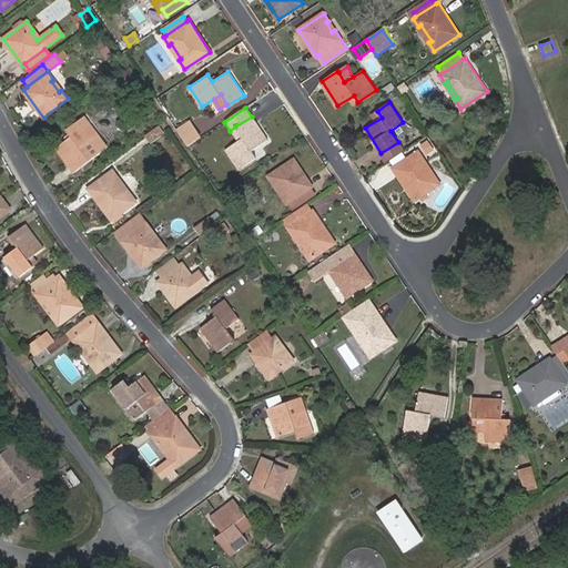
[(67,130),(71,137),(57,148),(73,171),(90,160),(82,149),(98,135),(84,117),(67,130)]
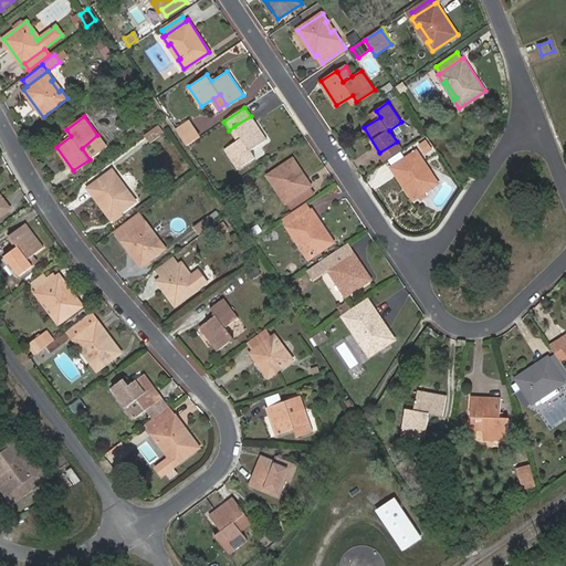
[(265,139),(251,116),(234,126),(242,138),(229,146),(241,166),(254,157),(250,150),(265,139)]
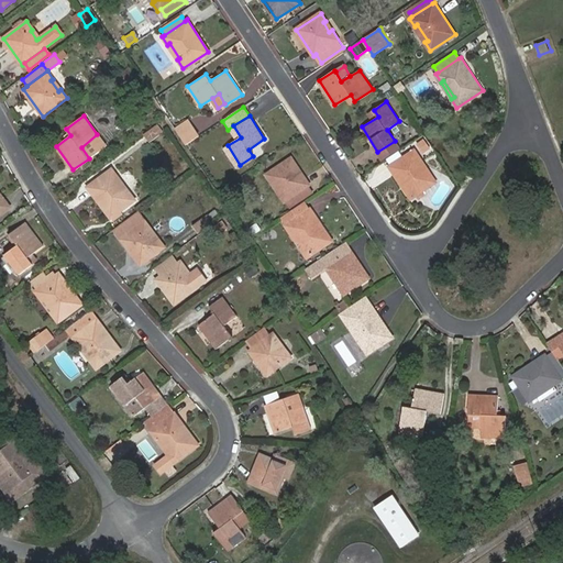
[(189,119),(175,128),(180,135),(194,125),(189,119)]
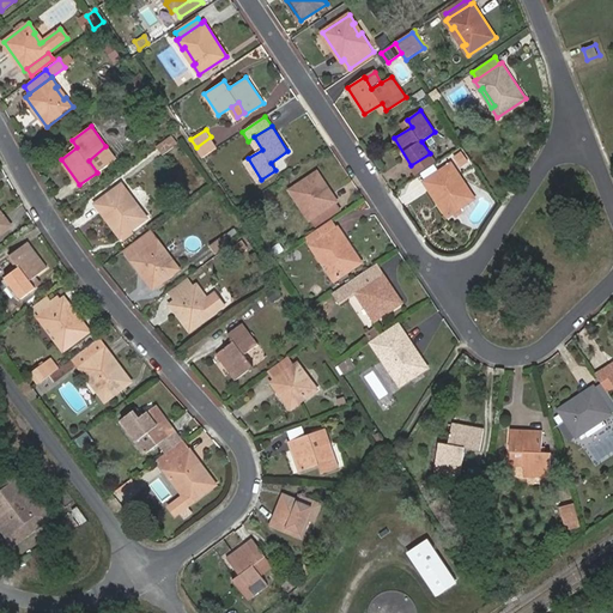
[(177,143),(173,134),(157,145),(163,153),(177,143)]
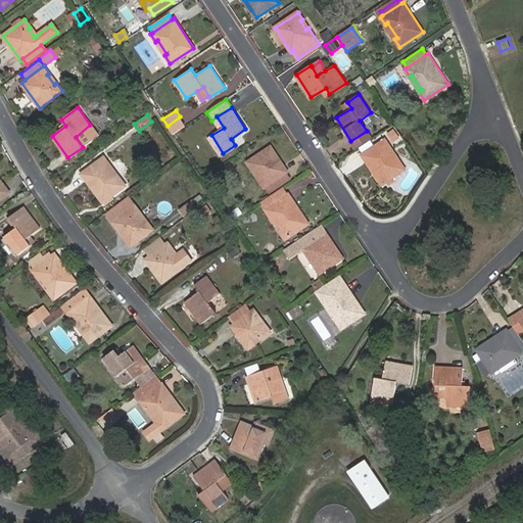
[(168,126),(173,134),(186,126),(180,116),(168,126)]
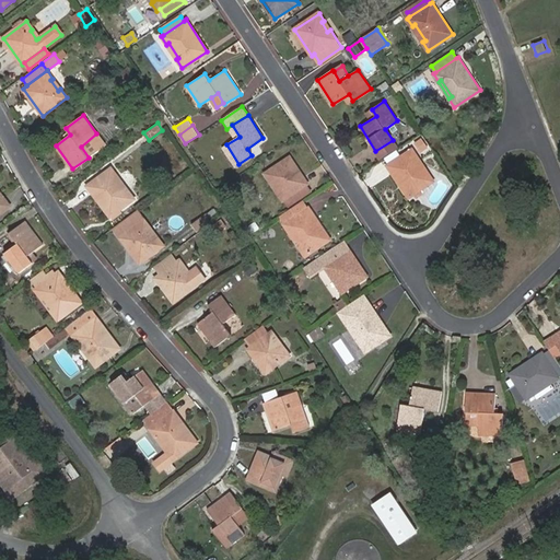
[(375,151),(381,160),(397,149),(393,140),(375,151)]
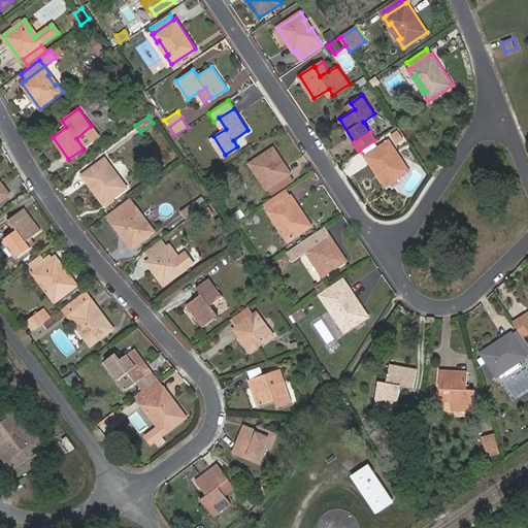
[(222,157),(225,155),(213,136),(210,138),(222,157)]
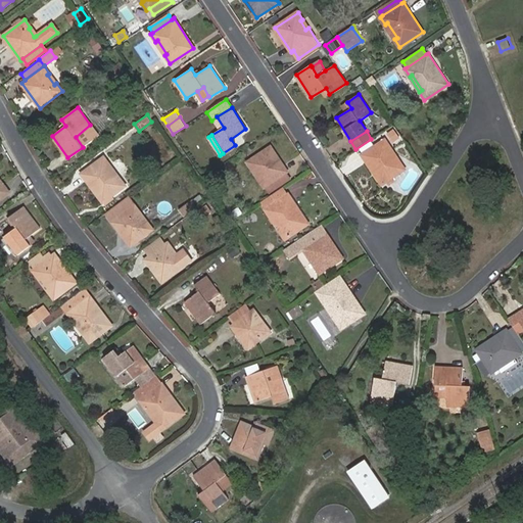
[(399,160),(397,162),(388,148),(390,146),(385,139),(362,154),(381,185),(405,169),(399,160)]
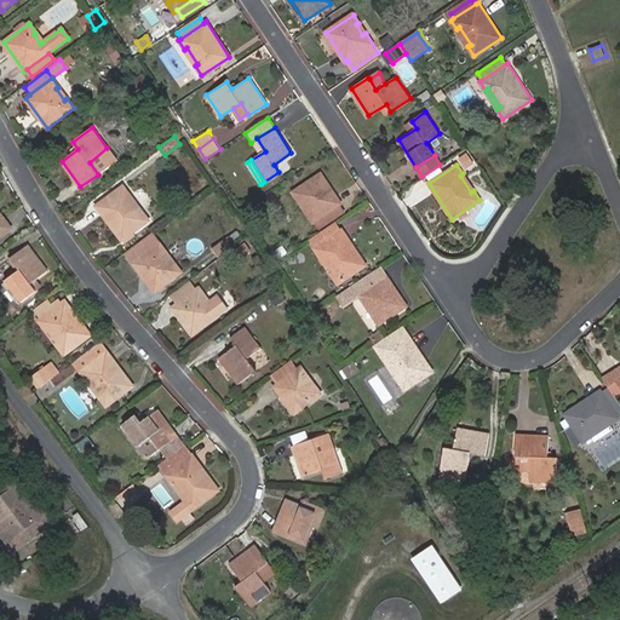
[(313,220),(315,220),(320,229),(345,212),(339,204),(340,202),(320,172),(293,191),(299,200),(302,199),(309,210),(306,211),(313,220)]
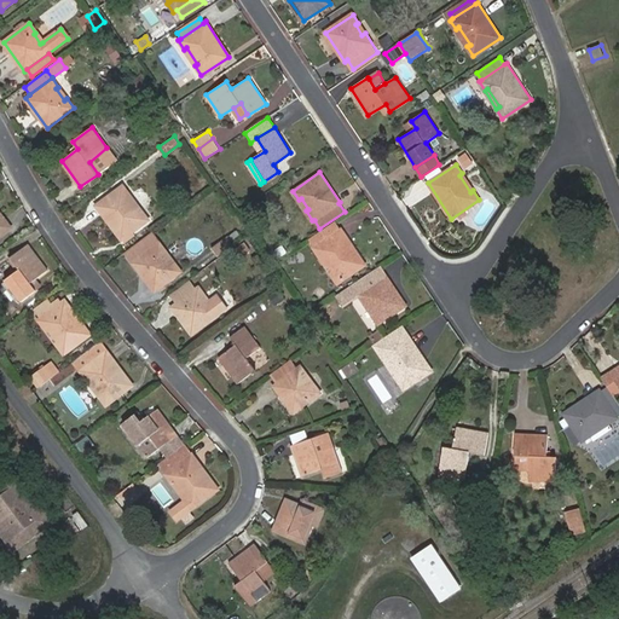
[(460,175),(470,192),(473,190),(462,173),(460,175)]
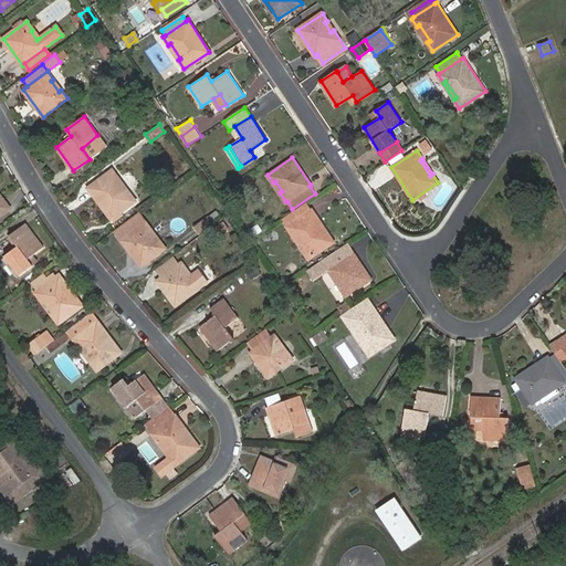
[(116,180),(118,179),(112,170),(88,188),(111,218),(134,200),(128,192),(126,194),(116,180)]
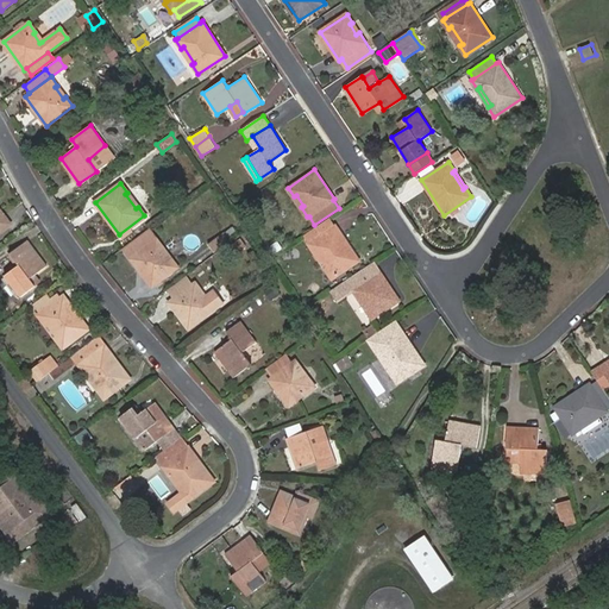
[(0,208),(0,230),(10,223),(0,208)]
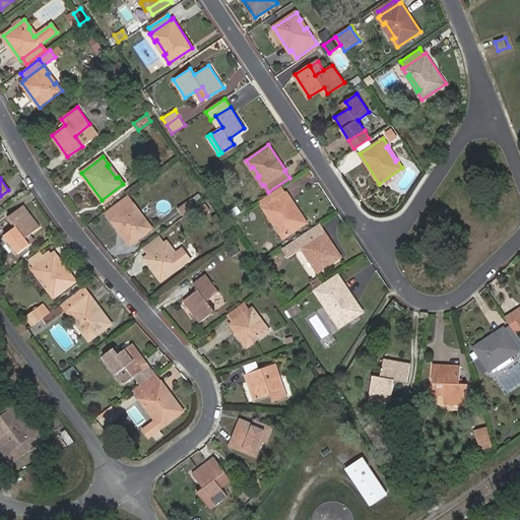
[(268,192),(269,194),(280,186),(290,180),(289,178),(268,192)]
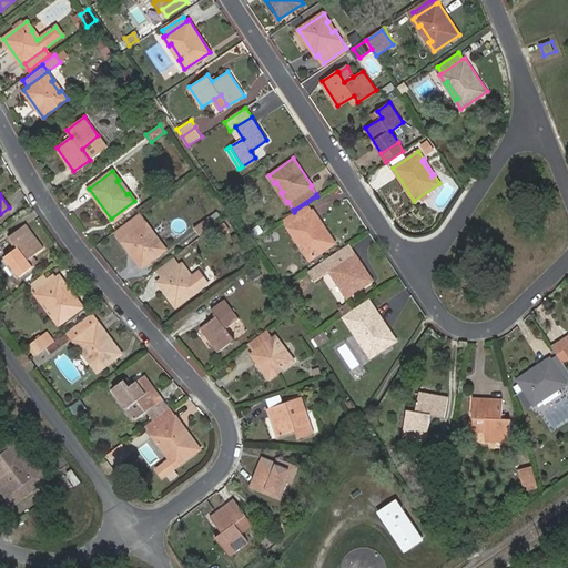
[(308,260),(334,242),(313,211),(312,211),(306,203),(294,212),(284,219),(288,226),(287,227),(293,235),(295,234),(305,249),(303,251),(308,260)]
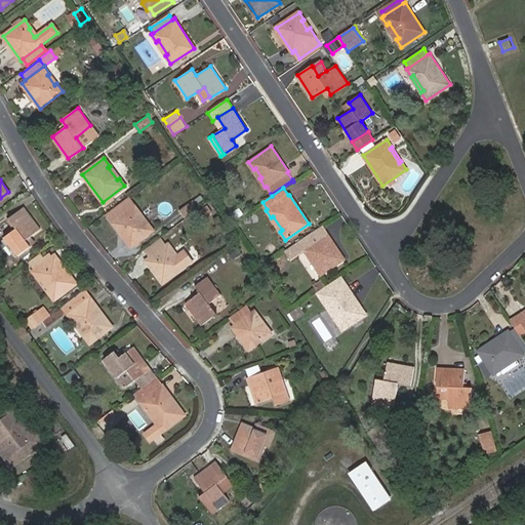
[(179,209),(186,217),(198,208),(193,200),(179,209)]
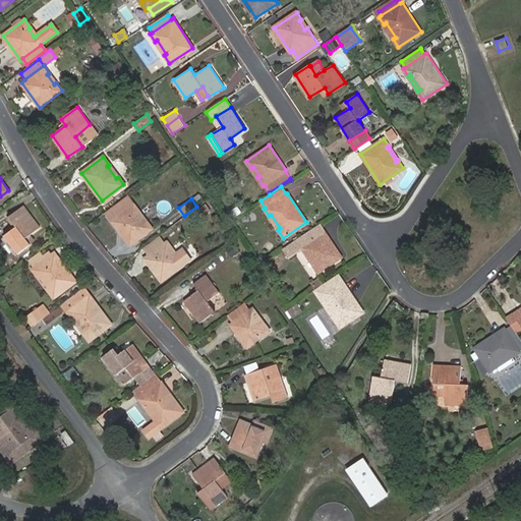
[(137,213),(139,211),(134,204),(112,221),(130,244),(152,228),(147,220),(145,222),(137,213)]
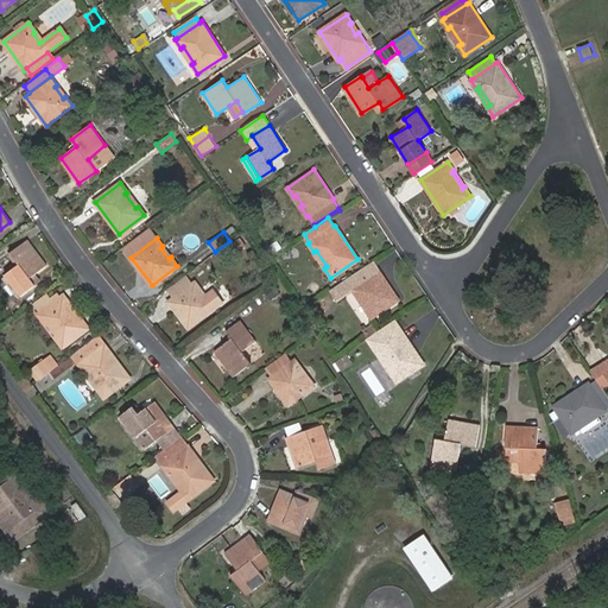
[(11,252),(19,265),(6,274),(21,295),(35,285),(30,278),(36,273),(45,265),(27,241),(11,252)]
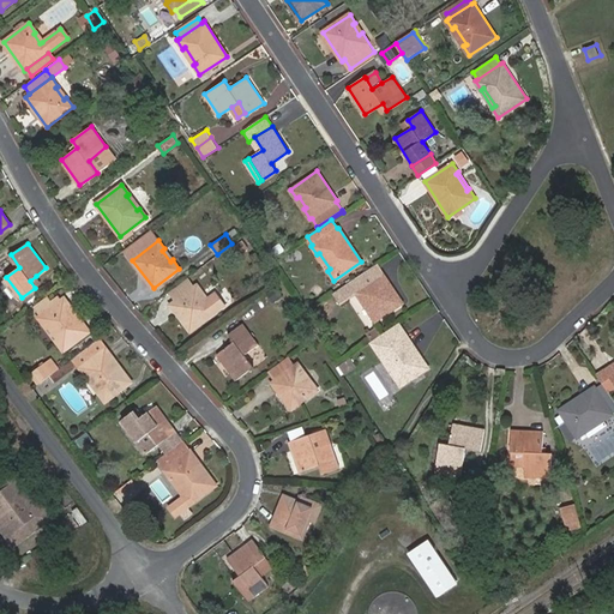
[(317,254),(327,271),(330,269),(319,253),(317,254)]
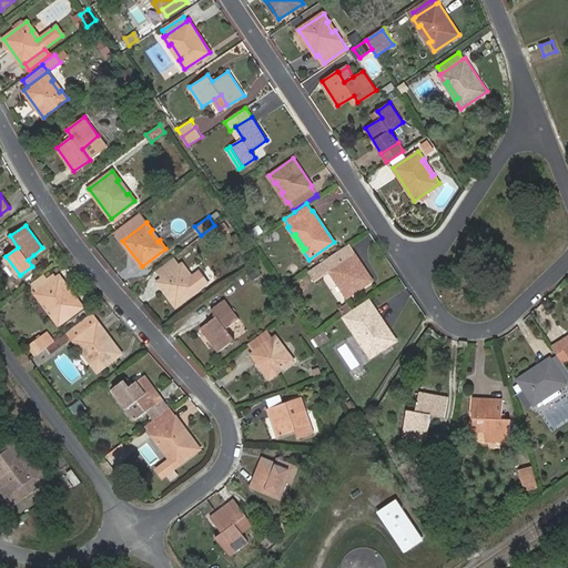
[(346,296),(372,280),(347,244),(313,267),(318,276),(330,270),(335,279),(337,276),(343,286),(341,288),(346,296)]
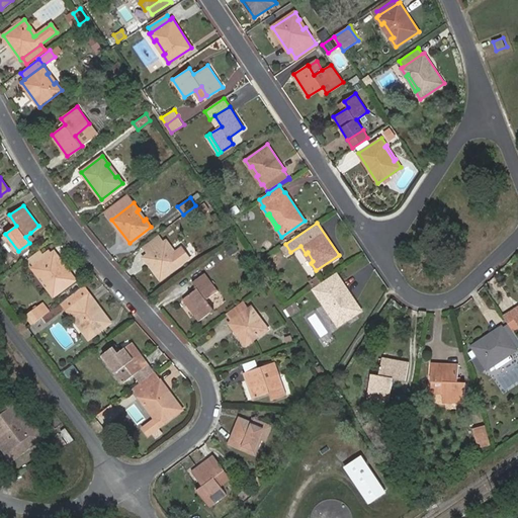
[(29,243),(34,239),(30,233),(25,237),(29,243)]
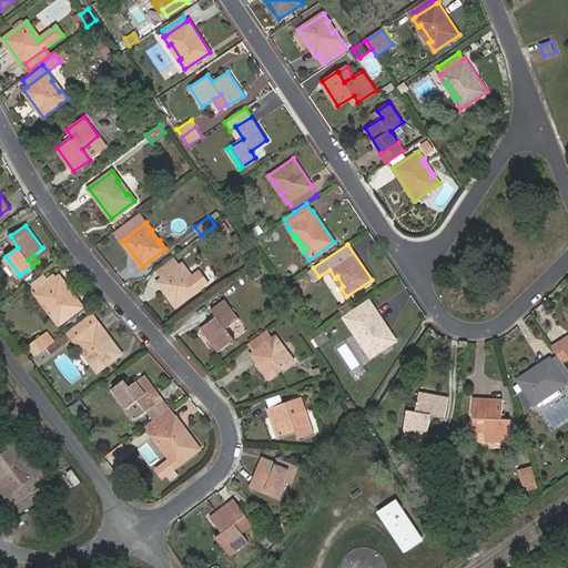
[(162,277),(158,281),(164,291),(168,288),(178,303),(206,281),(199,271),(192,276),(182,263),(180,265),(174,257),(158,270),(162,277)]
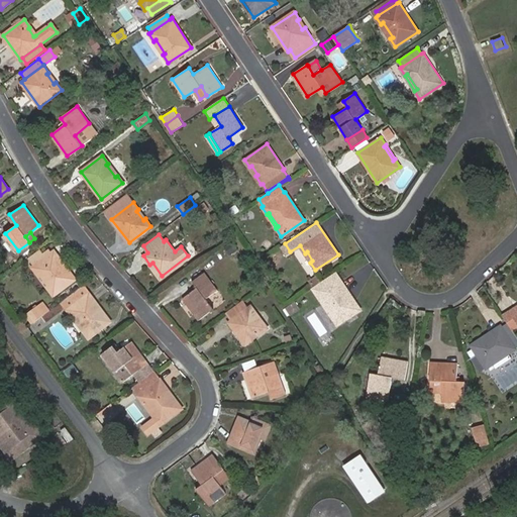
[(53,296),(75,279),(54,249),(50,252),(45,256),(42,252),(40,248),(27,259),(32,266),(31,267),(37,275),(39,273),(49,287),(47,289),(53,296)]
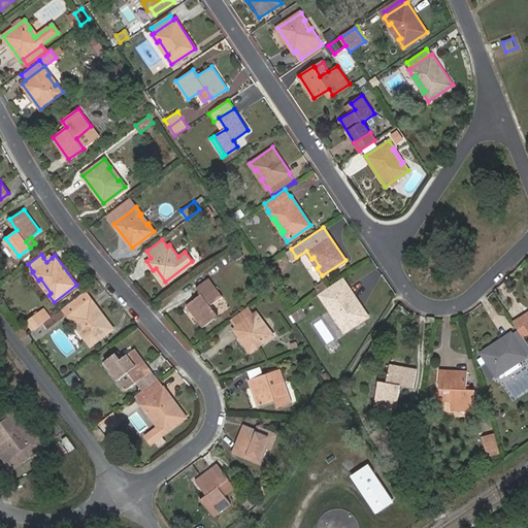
[(162,284),(165,282),(156,268),(153,270),(162,284)]
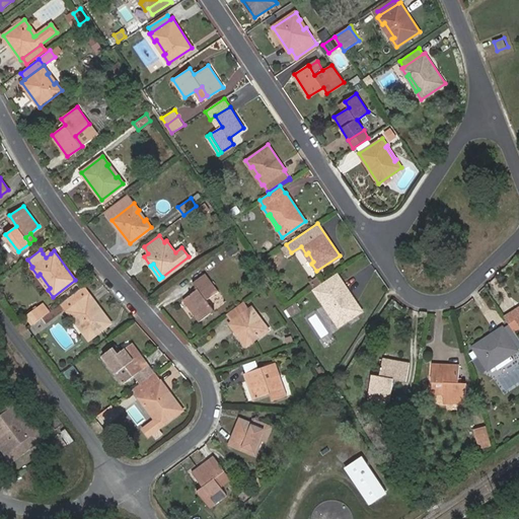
[(198,271),(191,276),(195,282),(202,277),(198,271)]
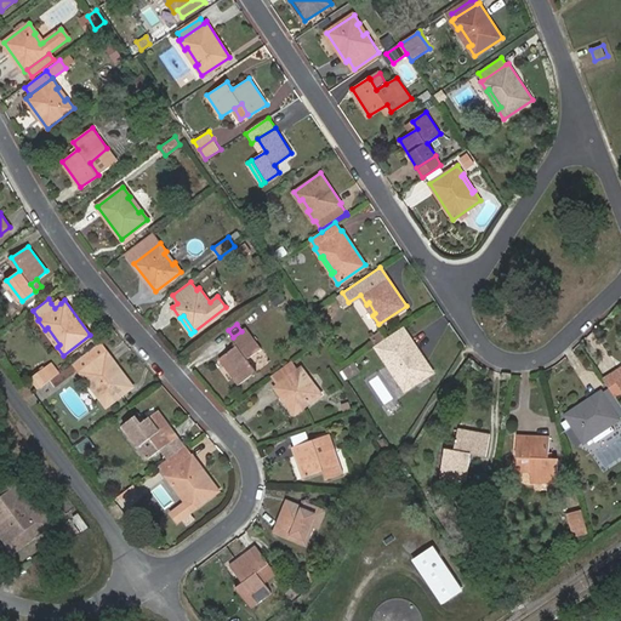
[(404,389),(432,371),(402,326),(375,345),(388,364),(391,362),(402,379),(399,380),(404,389)]
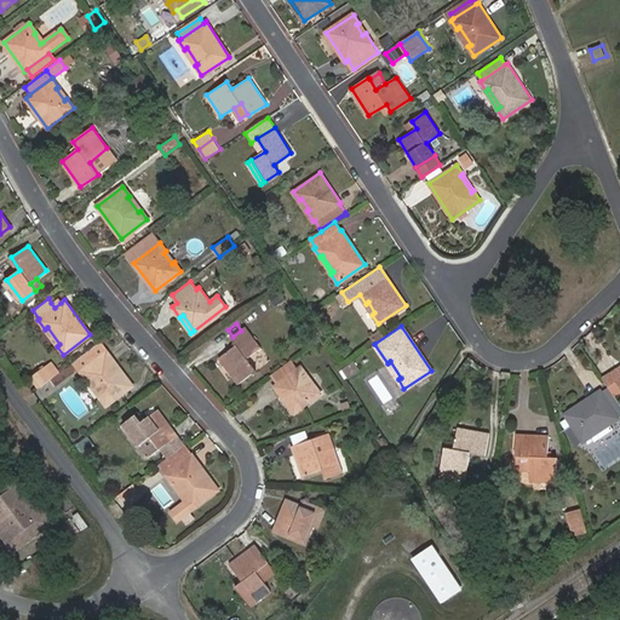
[(45,329),(57,346),(59,344),(47,327),(45,329)]
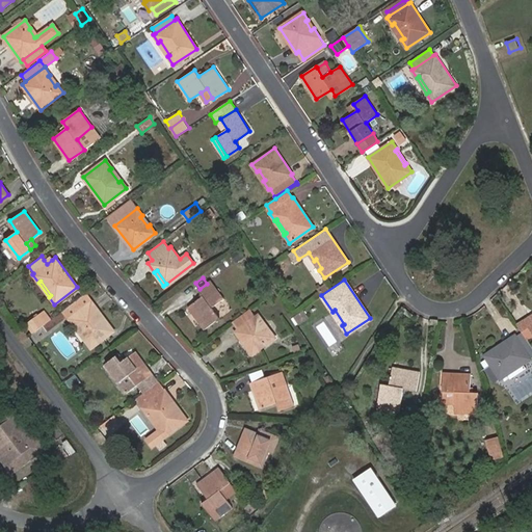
[(207,284),(200,289),(198,289),(203,296),(189,307),(205,328),(219,318),(212,307),(222,298),(210,281),(207,284)]
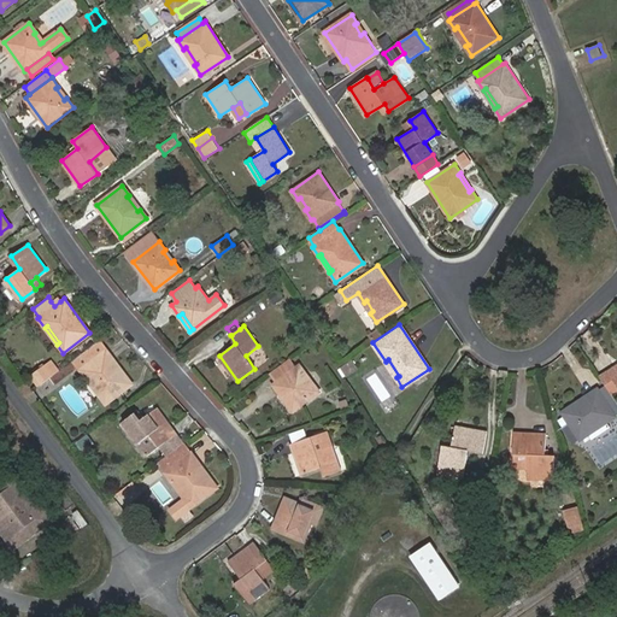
[(105,403),(131,383),(99,340),(72,359),(78,368),(82,372),(87,378),(89,376),(101,392),(99,394),(105,403)]
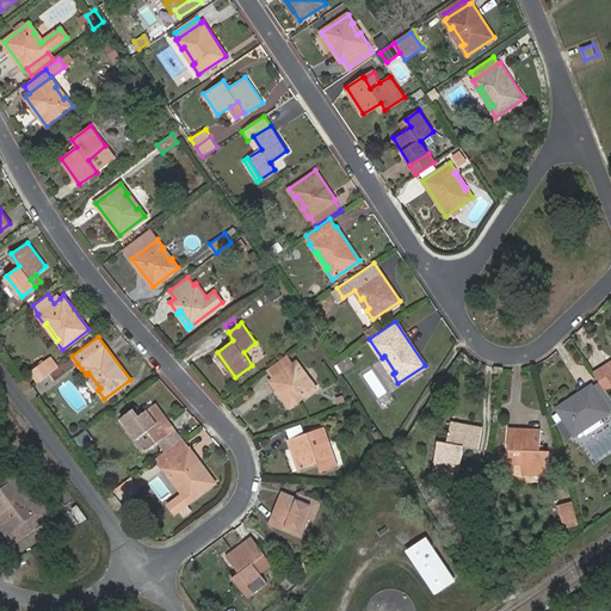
[(49,372),(55,381),(78,364),(72,356),(51,370),(49,372)]
